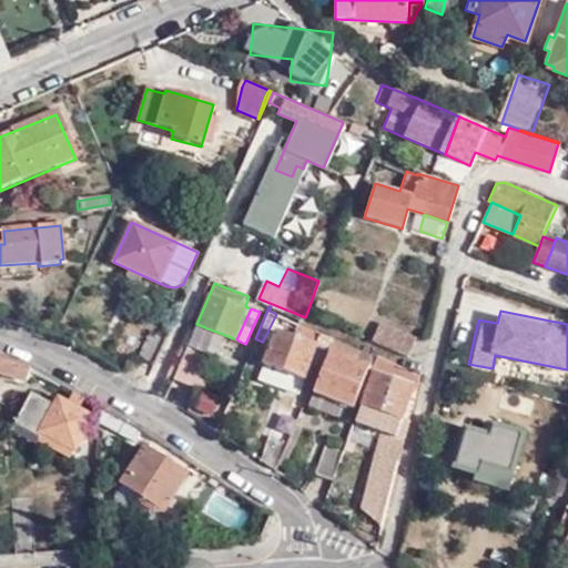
[(262,342),(265,343),(276,314),(263,341),(262,342)]
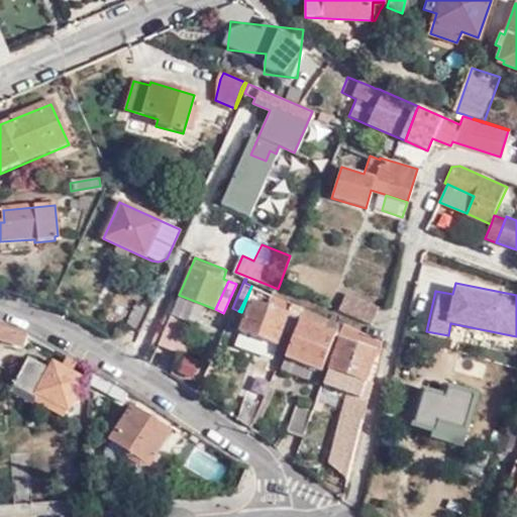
[(249,300),(286,313),(291,302),(276,296),(259,288),(254,286),(249,300)]
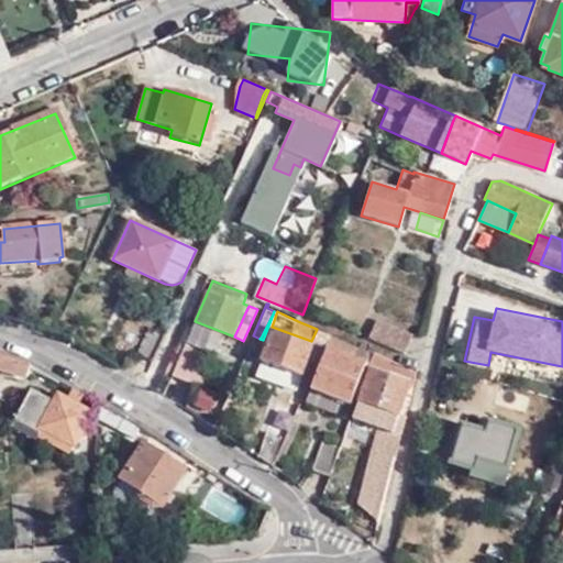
[(375,319),(367,337),(372,339),(404,352),(410,333),(375,319)]
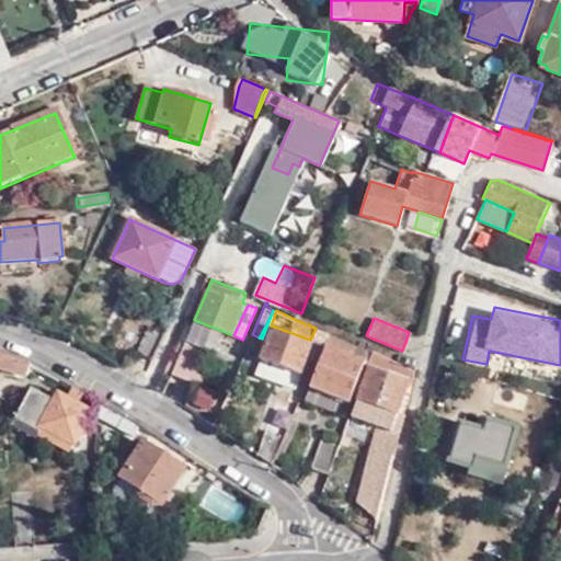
[(147,324),(136,350),(152,356),(163,331),(147,324)]
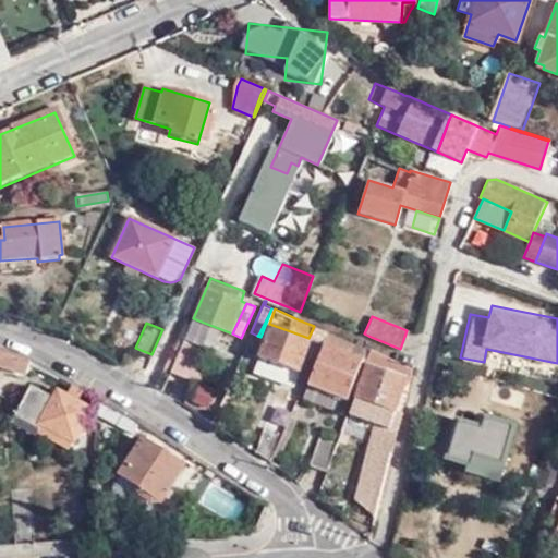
[(257,356),(298,371),(308,338),(269,324),(264,338),(257,356)]
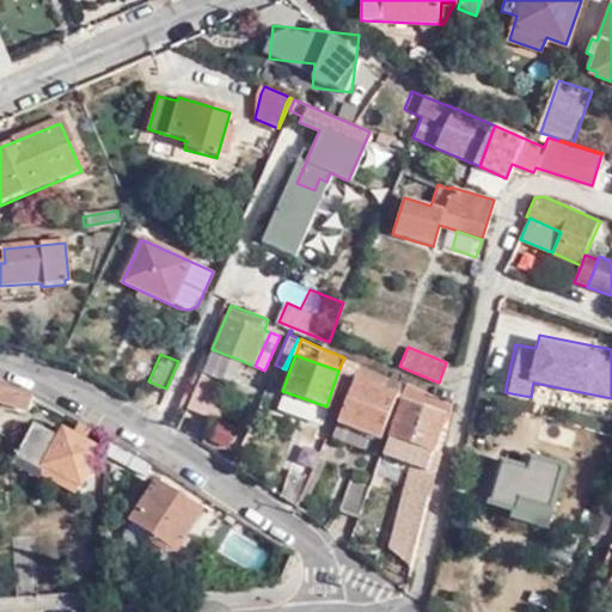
[(338,371),(354,377),(359,363),(354,362),(344,357),(338,371)]
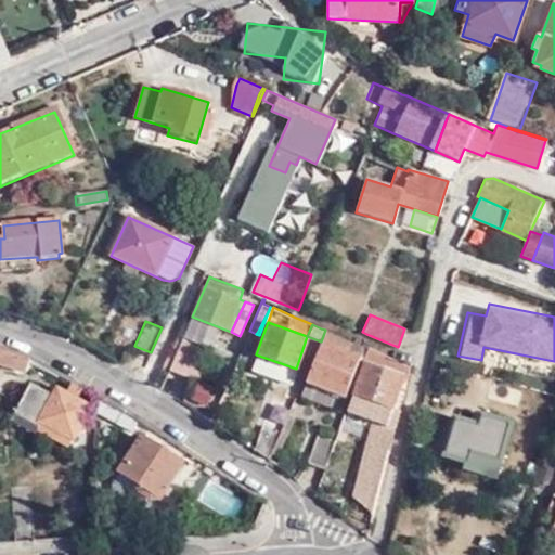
[(322,343),(309,378),(324,346),(331,332),(325,330),(321,341),(322,343)]
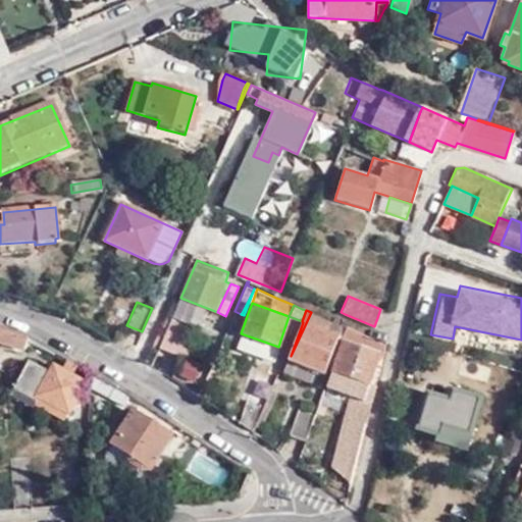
[(342,326),(314,314),(311,312),(305,325),(291,356),(289,361),(323,375),(342,326)]
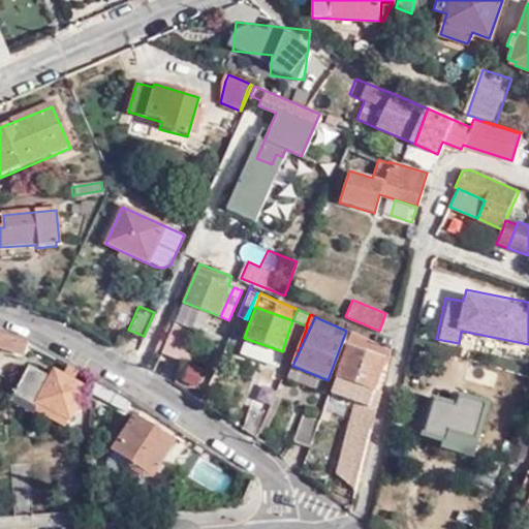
[(345,316),(345,317),(378,332),(379,331),(349,318),(345,316)]
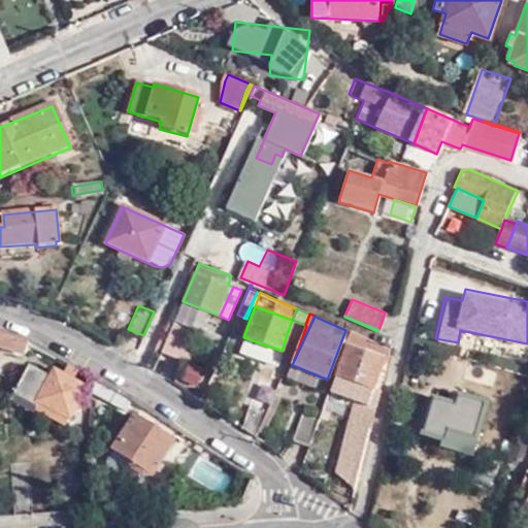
[(277,361),(287,364),(305,325),(292,320),(282,351),(277,361)]
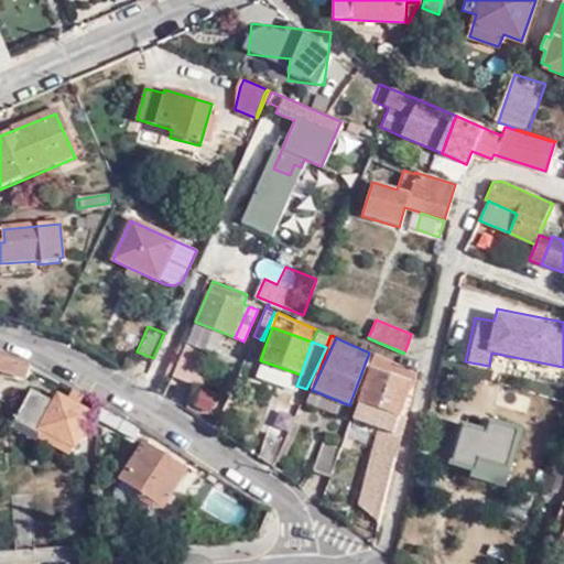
[(184,343),(170,375),(193,386),(207,353),(184,343)]
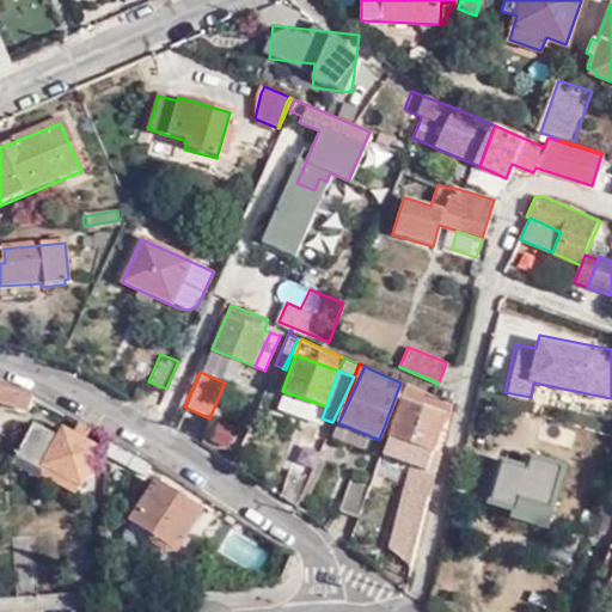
[(405,385),(381,456),(385,457),(386,453),(395,434),(411,387),(409,386),(405,385)]
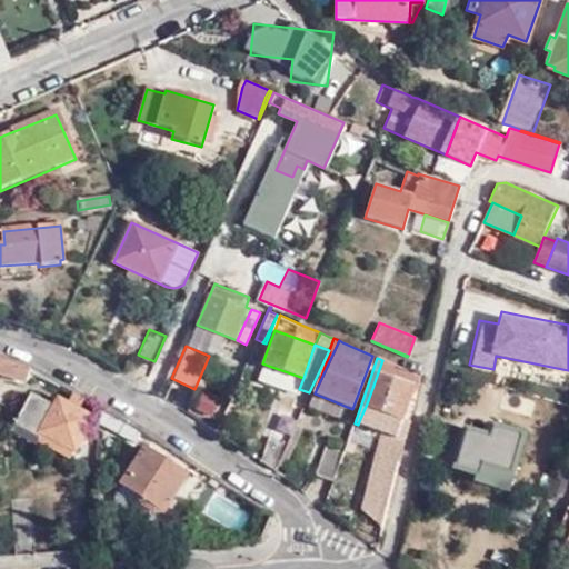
[(0,360),(0,376),(25,385),(29,371),(23,368),(0,360)]
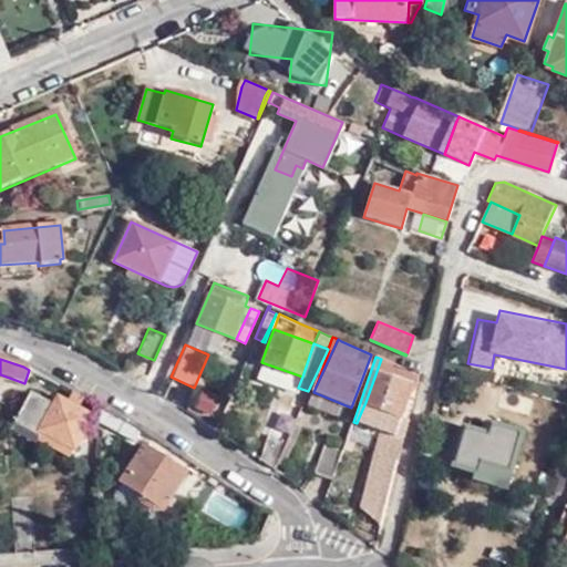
[(357,423),(403,439),(408,421),(402,419),(413,387),(416,388),(420,375),(381,359),(366,402),(358,420),(357,423)]
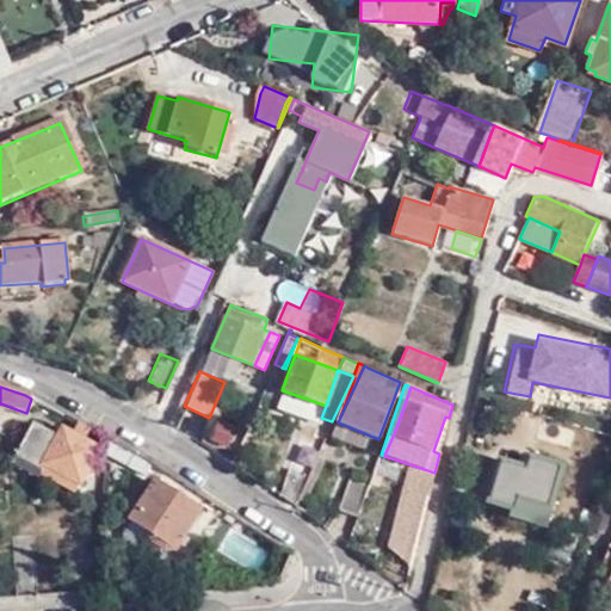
[(277,403),(320,419),(321,418),(326,406),(282,390),(277,403)]
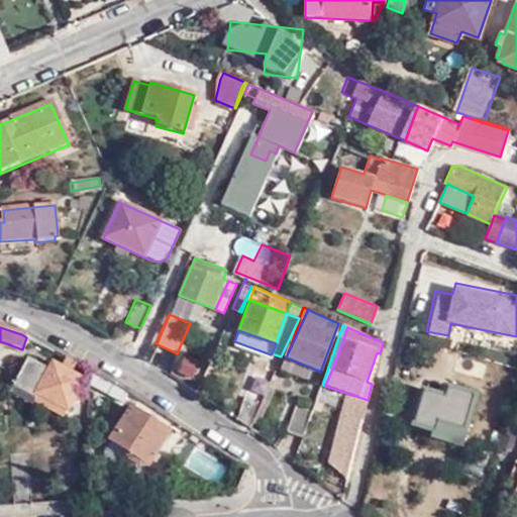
[(320,372),(286,357),(285,360),(281,369),(316,382),(320,372)]
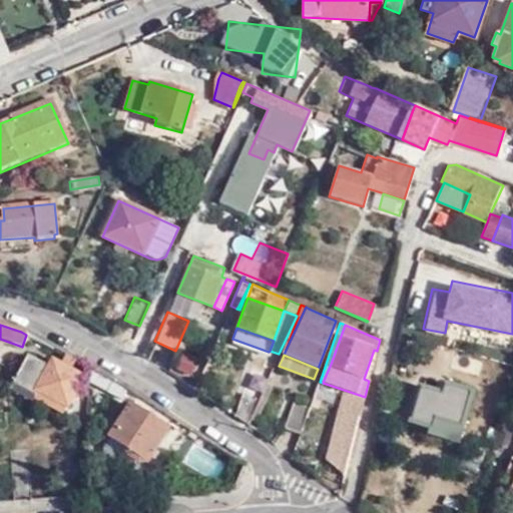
[(82,375),(52,360),(48,368),(27,357),(11,388),(29,398),(33,391),(65,408),(82,375)]
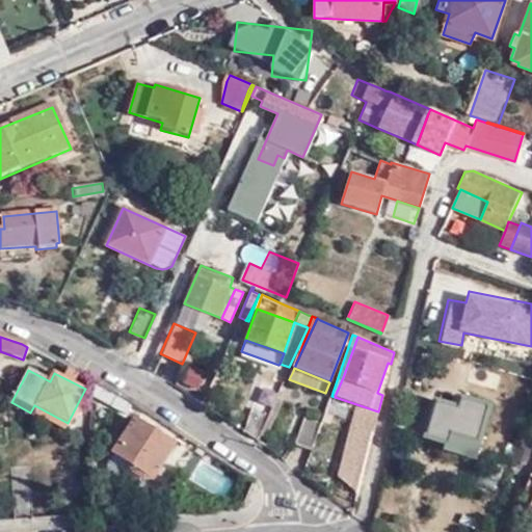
[(268,414),(258,435),(261,436),(270,417),(278,399),(275,396),(268,414)]
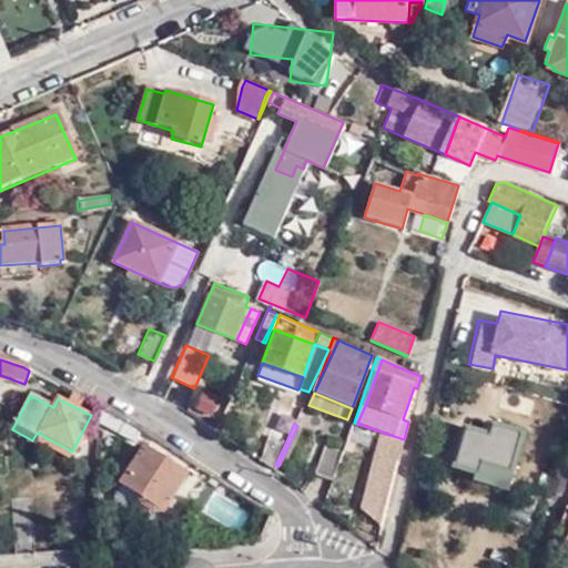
[(297,426),(288,445),(279,466),(282,468),(300,429),(297,426)]
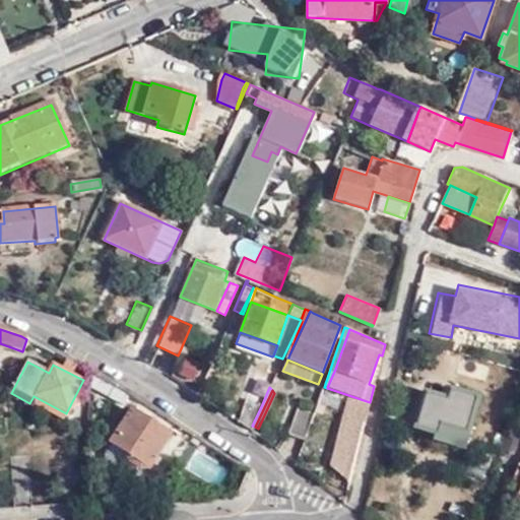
[(457,431),(471,435),(481,398),(457,390),(454,399),(432,393),(421,427),(443,434),(454,438),(457,431)]
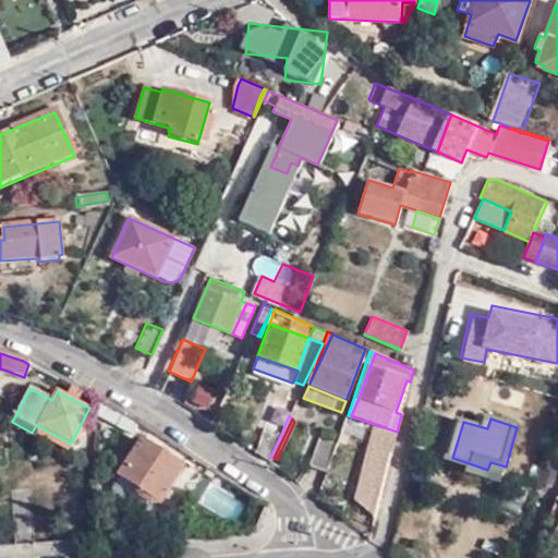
[(32,433),(67,451),(71,444),(36,425),(32,433)]
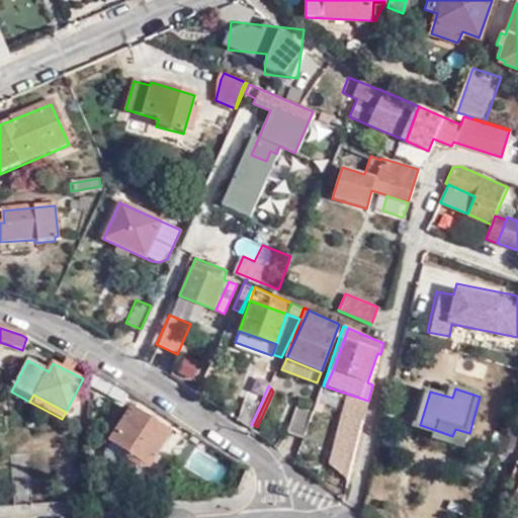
[(246,397),(237,418),(239,420),(250,427),(251,424),(261,403),(246,397)]
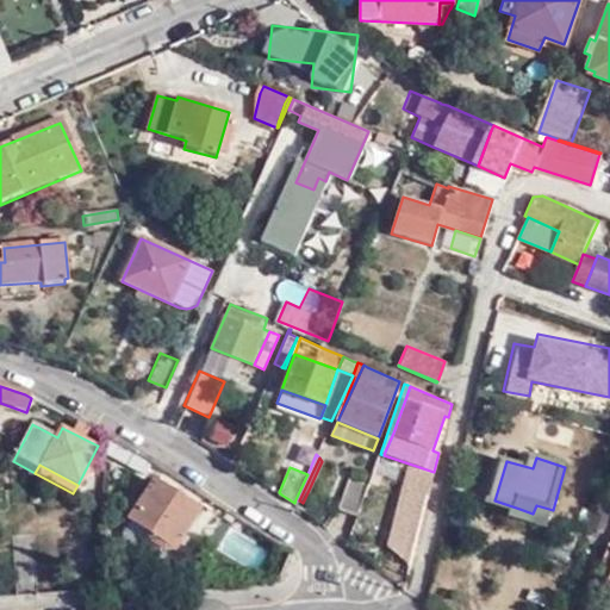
[(349,478),(337,509),(355,515),(367,484),(349,478)]
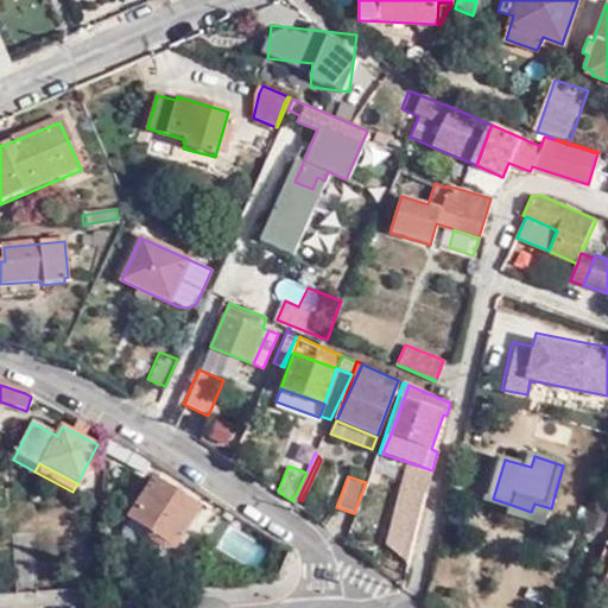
[(173,546),(198,506),(153,477),(128,518),(165,542),(173,546)]
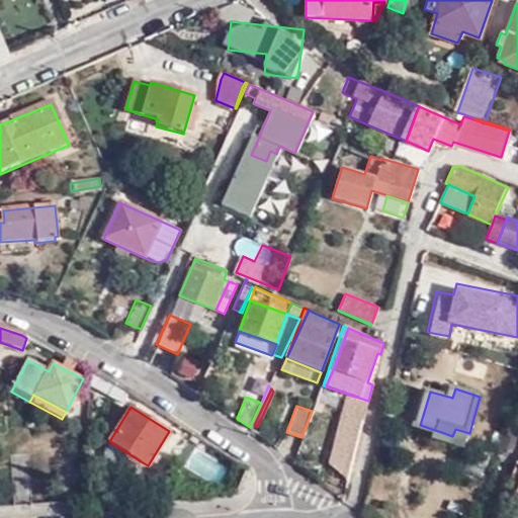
[(329,465),(347,480),(362,420),(339,412),(329,465)]
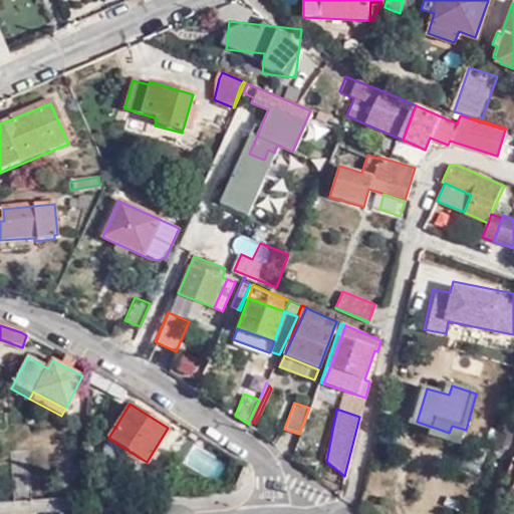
[(462,444),(466,430),(452,426),(449,433),(438,429),(436,436),(462,444)]
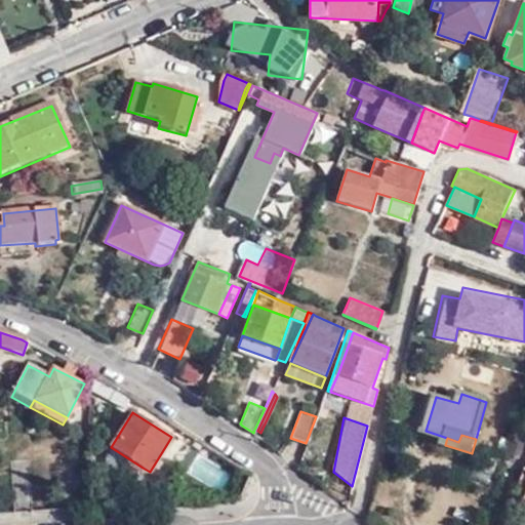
[(105,462),(134,481),(143,468),(111,447),(105,456),(105,462)]
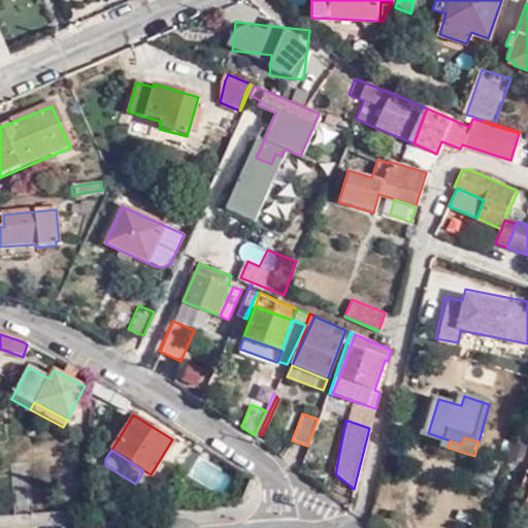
[(527,470),(527,469),(516,499),(527,504),(527,470)]
